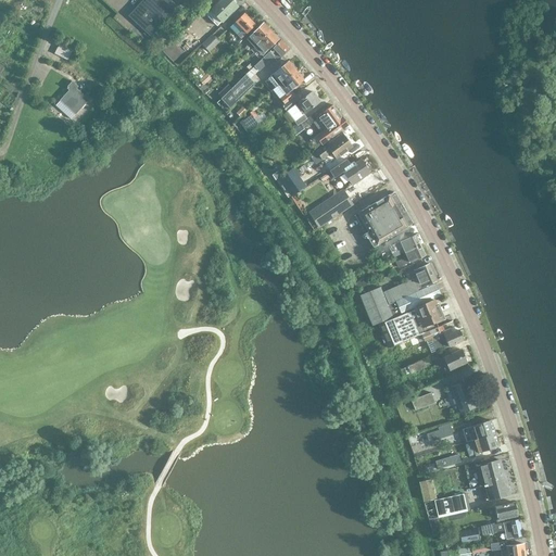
[(151,37),(178,8),(172,2),(174,0),(173,0),(143,0),(129,15),(140,26),(138,29),(148,39),(151,36),(151,37)]
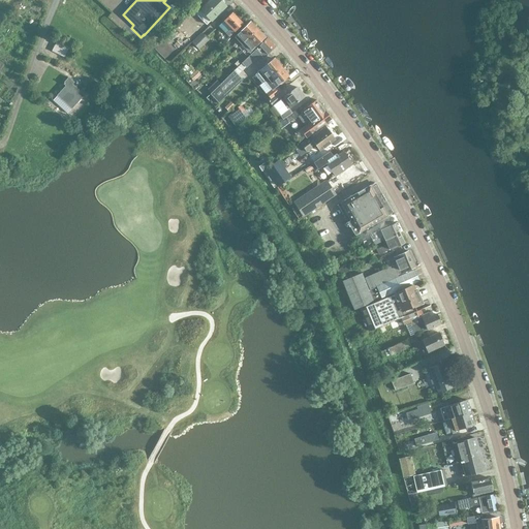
[(220,0),(211,0),(196,14),(207,25),(226,6),(220,0)]
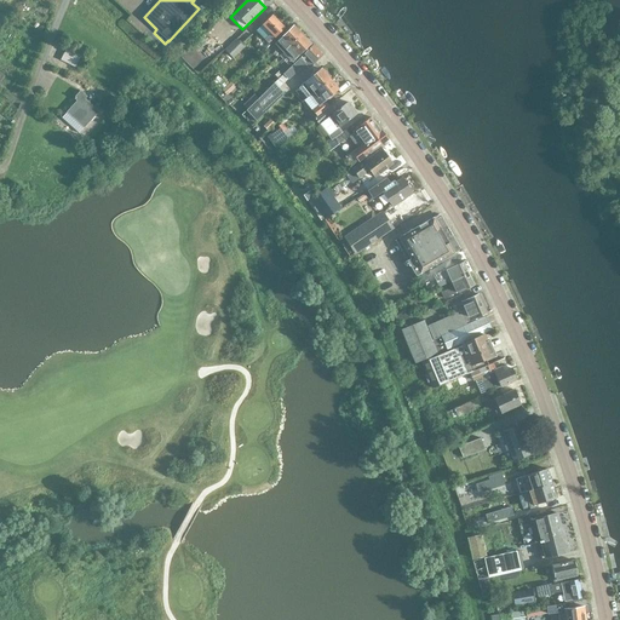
[(214,27),(224,16),(217,9),(207,18),(214,27)]
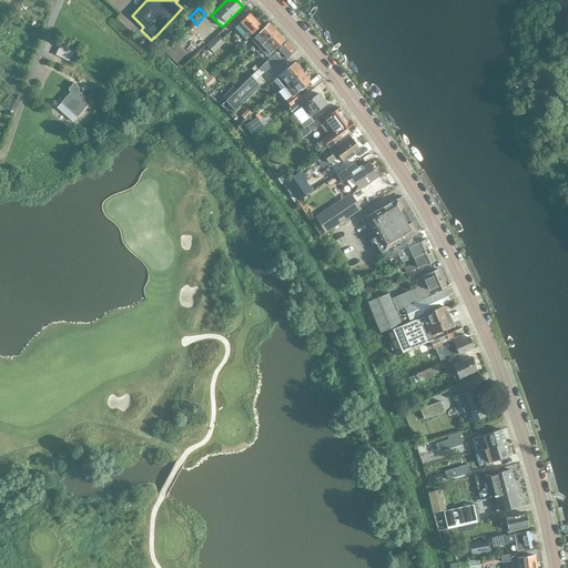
[(240,22),(247,30),(242,36),(246,40),(262,26),(250,13),(240,22)]
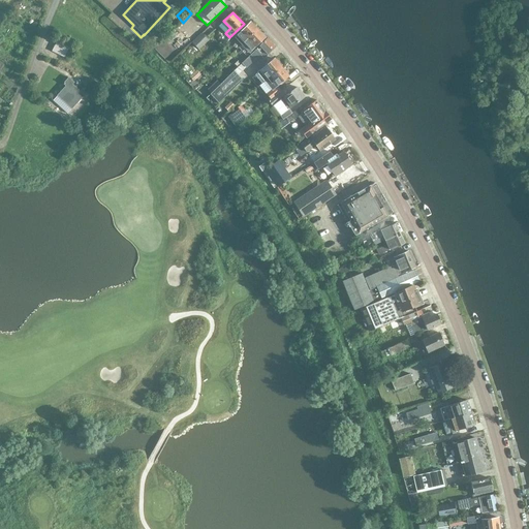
[(251,21),(235,37),(242,44),(258,29),(251,21)]
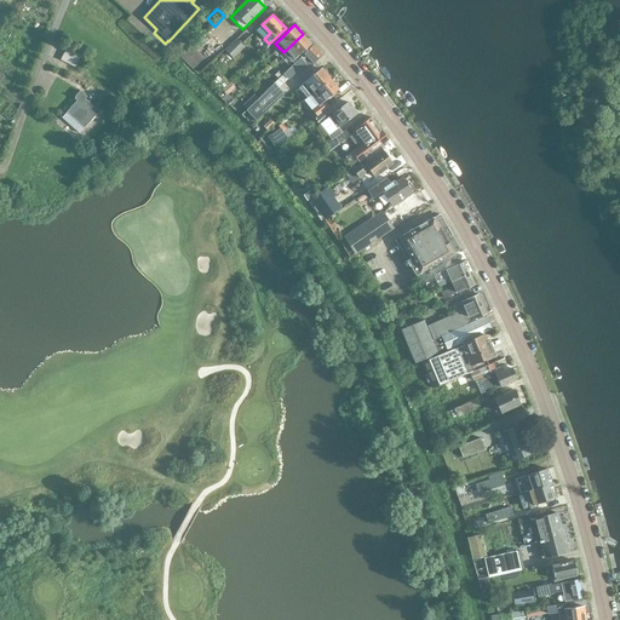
[(303,34),(283,52),(280,56),(288,64),(292,62),(293,62),(311,44),(303,34)]
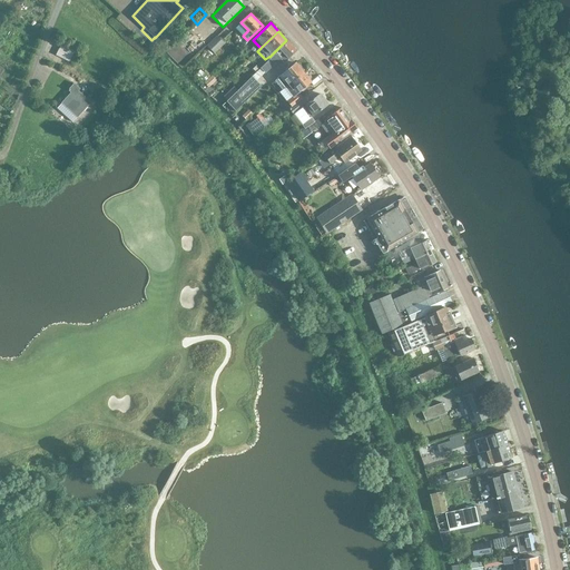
[(215,53),(225,43),(217,36),(207,46),(215,53)]
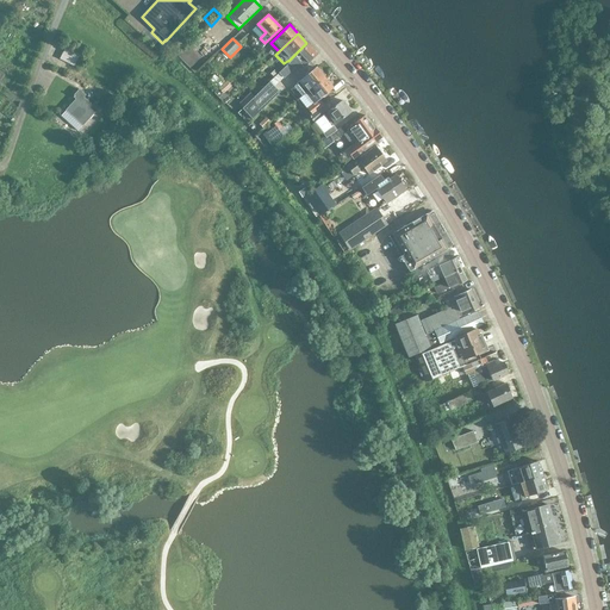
[(309,44),(299,53),(290,63),(294,69),(300,63),(305,67),(309,63),(318,54),(309,44)]
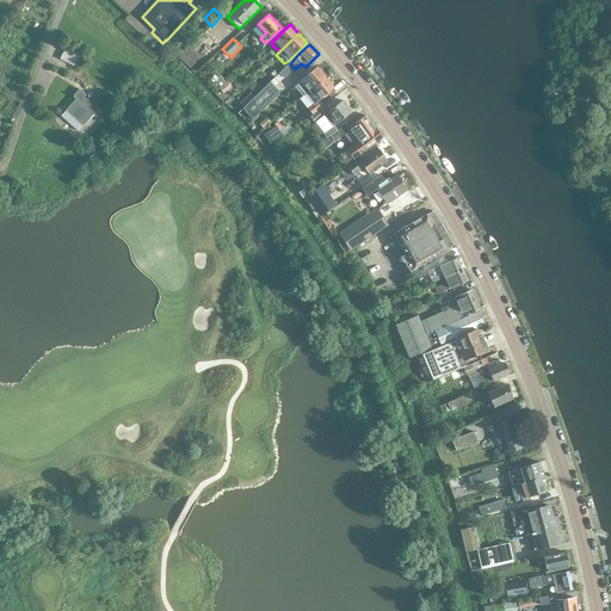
[(66,48),(60,59),(75,67),(81,55),(67,48),(66,48)]
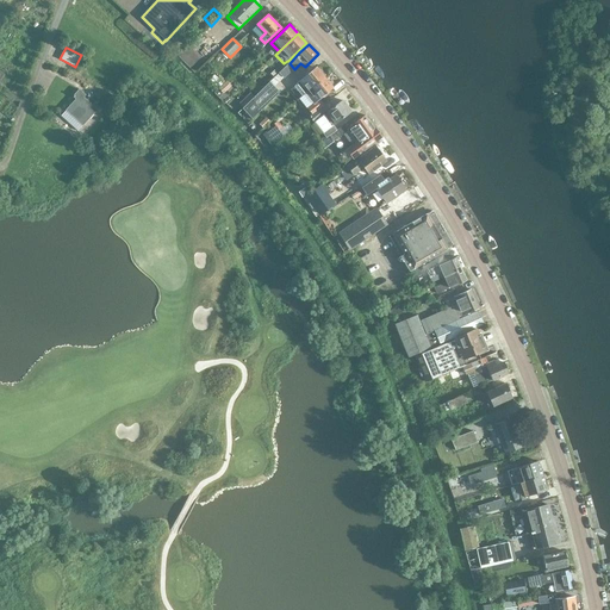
[(317,67),(297,83),(302,88),(298,92),(302,97),(325,78),(317,67)]
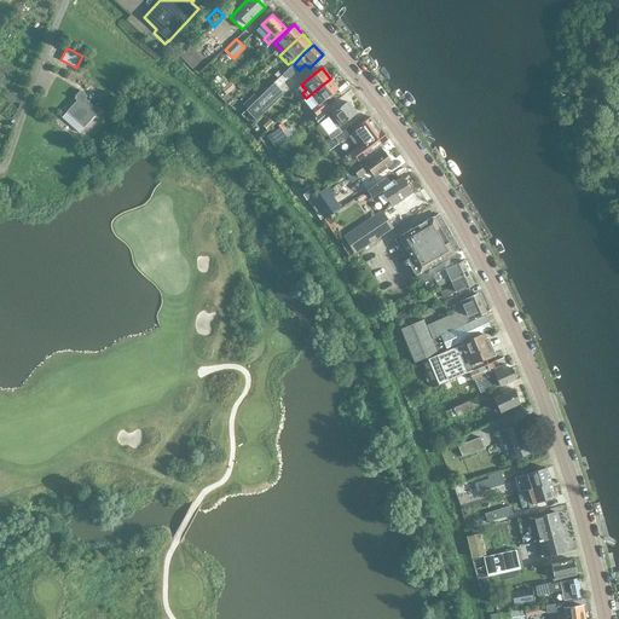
[(259,98),(248,108),(247,110),(256,121),(260,125),(268,115),(265,113),(284,93),(278,87),(288,79),(283,74),(275,82),(259,98)]
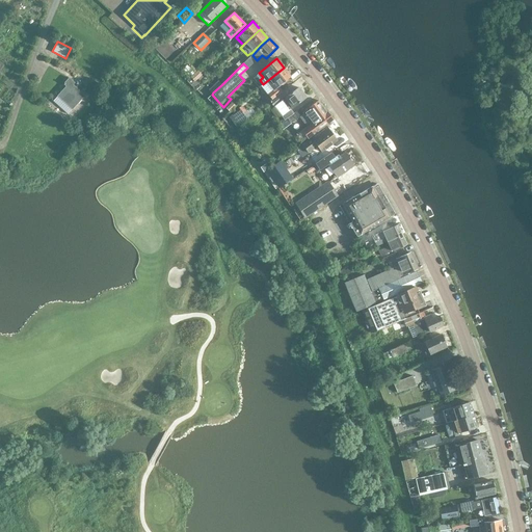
[(191,77),(194,73),(187,64),(183,69),(191,77)]
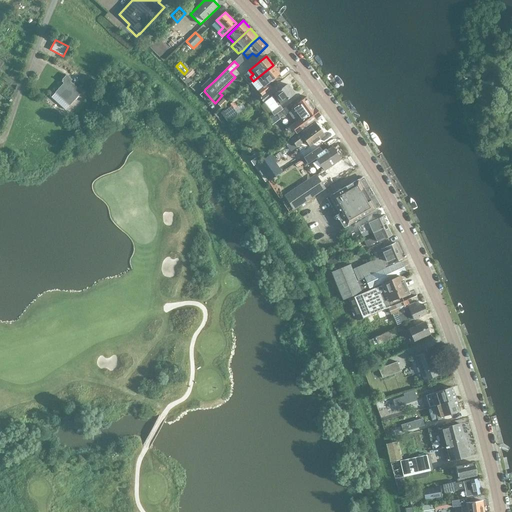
[(273,65),(253,81),(257,78),(260,82),(259,83),(263,87),(280,74),(273,65)]
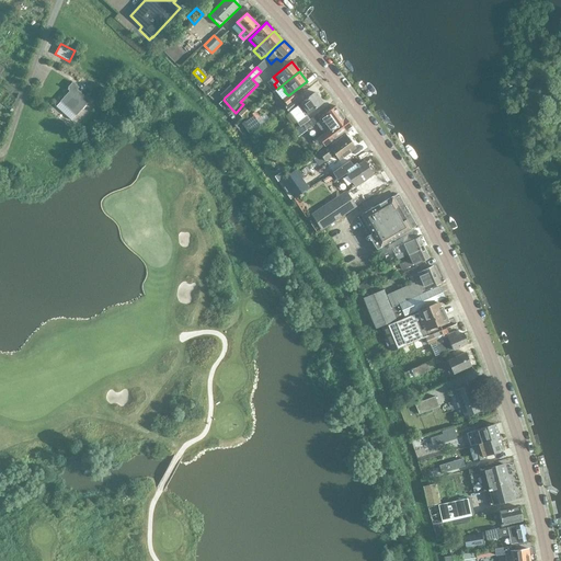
[(205,87),(214,79),(209,75),(202,81),(205,87)]
